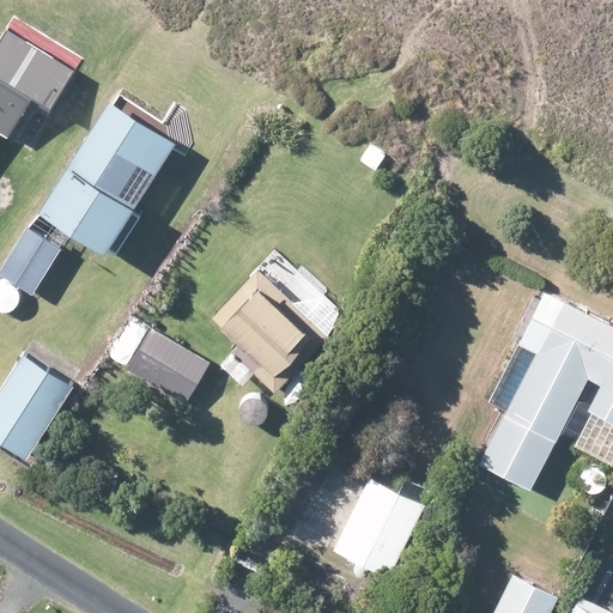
[(73,70),(6,29),(0,38),(0,132),(8,138),(30,101),(48,111),(73,70)]
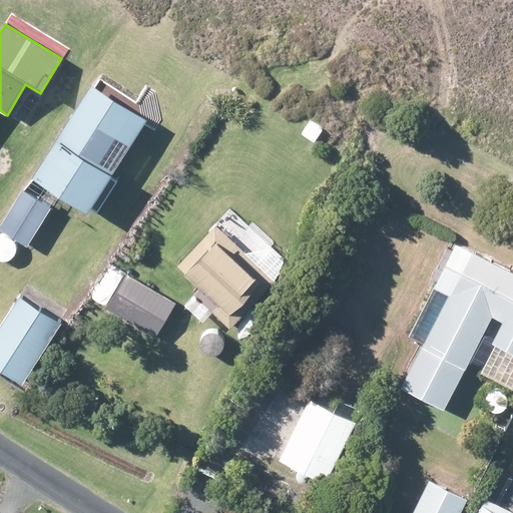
[(89,86),(33,179),(92,214),(148,121),(89,86)]
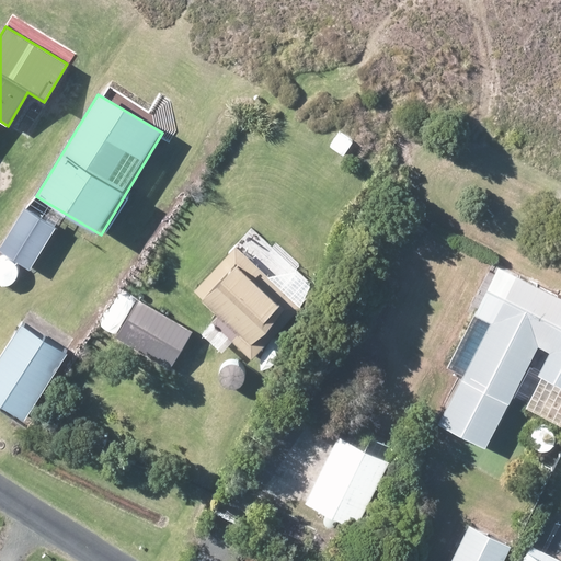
[(22,210),(0,248),(0,250),(26,266),(49,227),(22,210)]
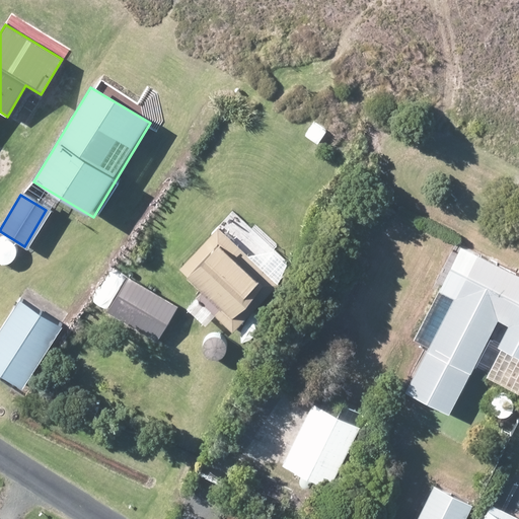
[(217,229),(177,269),(203,294),(197,300),(227,330),(273,285),(217,229)]
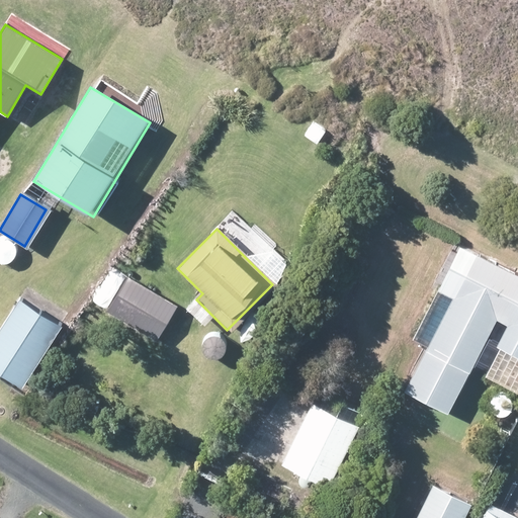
[(453,296),(405,395),(448,416),(495,321),(508,327),(499,346),(517,354),(517,277),(461,250),(441,290),(453,296)]
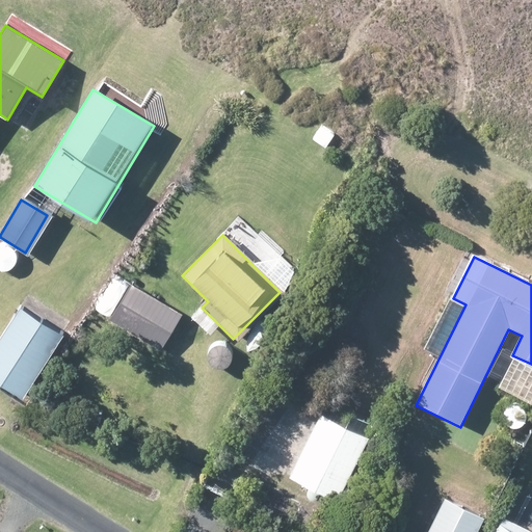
[(130,286),(110,319),(161,348),(181,315),(130,286)]
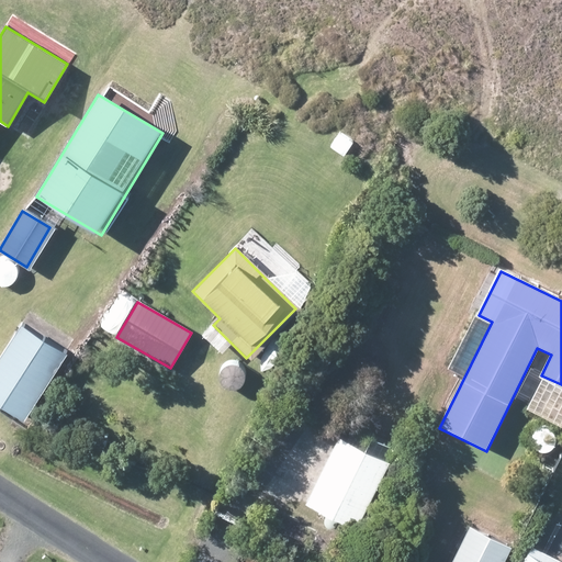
[(65,352),(21,327),(0,361),(0,409),(22,424),(65,352)]
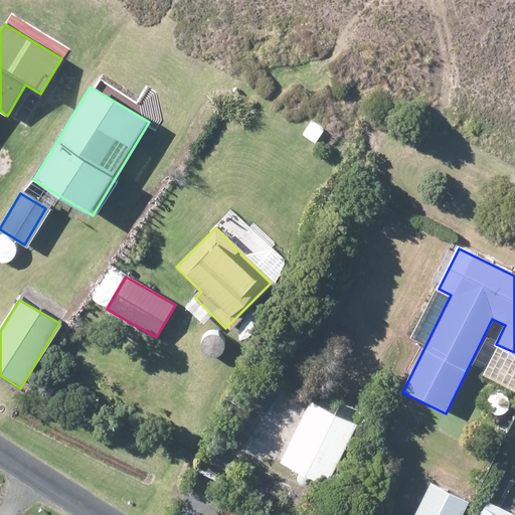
[(311,402),(281,464),(325,486),(356,424),(311,402)]
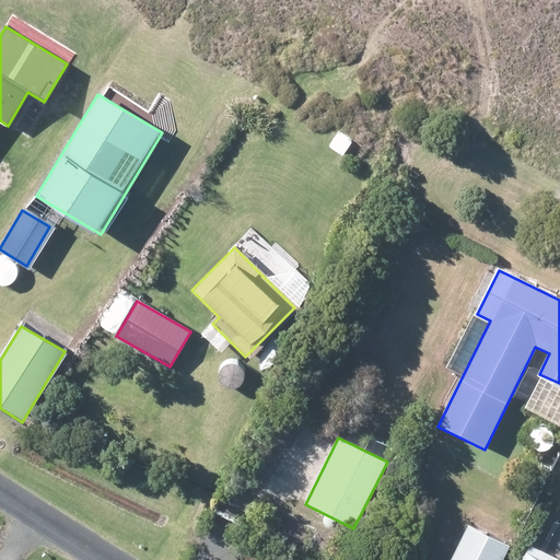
[(470,526),(451,559),(501,559),(509,546),(470,526)]
